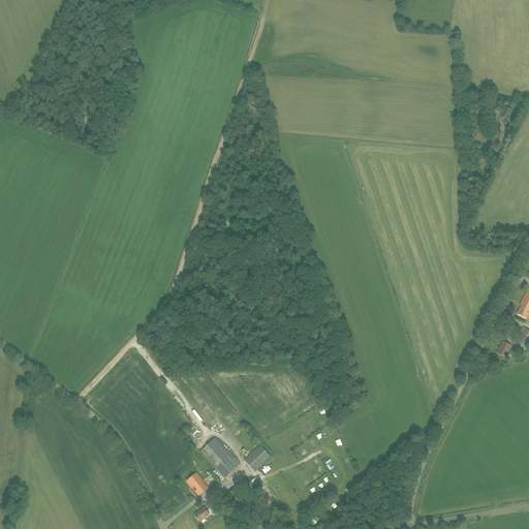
[(500,116),(508,120),(512,111),(500,105),(498,110),(501,111),(500,112),(502,113),(500,116)]
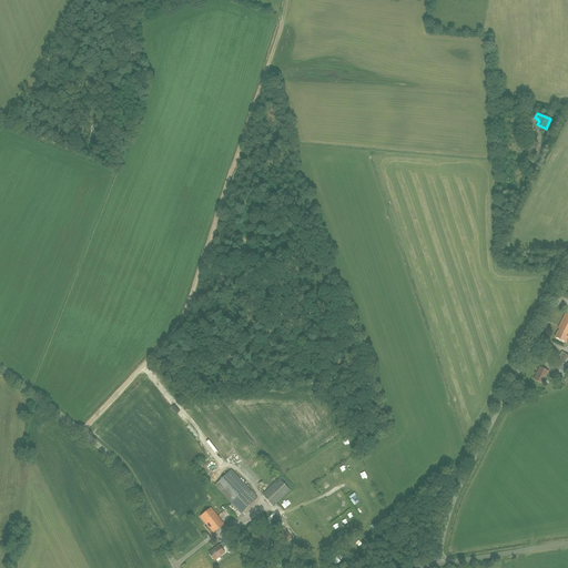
[(537,148),(529,144),(523,158),(530,161),(537,148)]
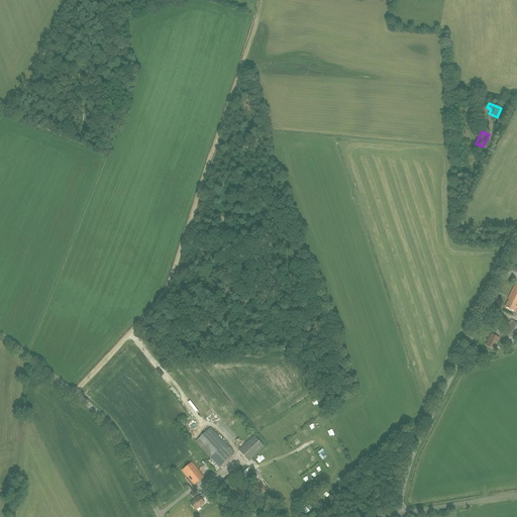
[(516,284),(508,299),(509,300),(505,307),(514,312),(516,305),(516,284)]
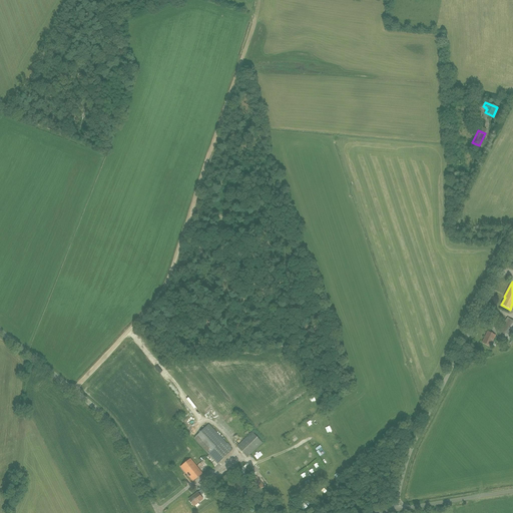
[(497,333),(509,341),(512,335),(512,322),(508,318),(497,333)]
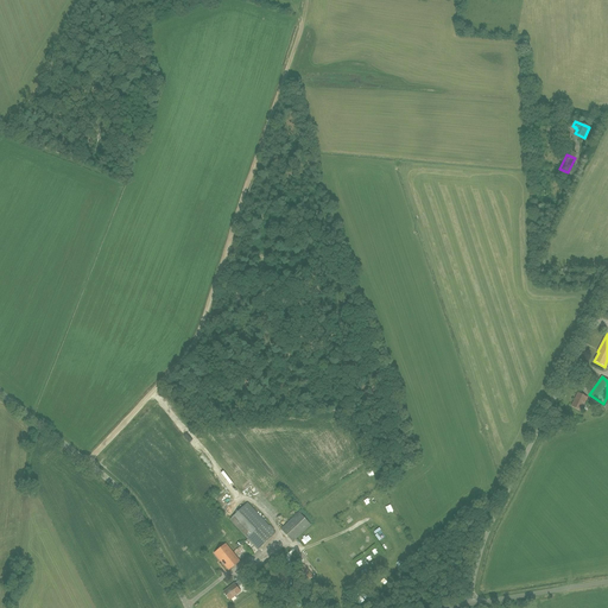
[(577,394),(572,407),(582,411),(587,398),(577,394)]
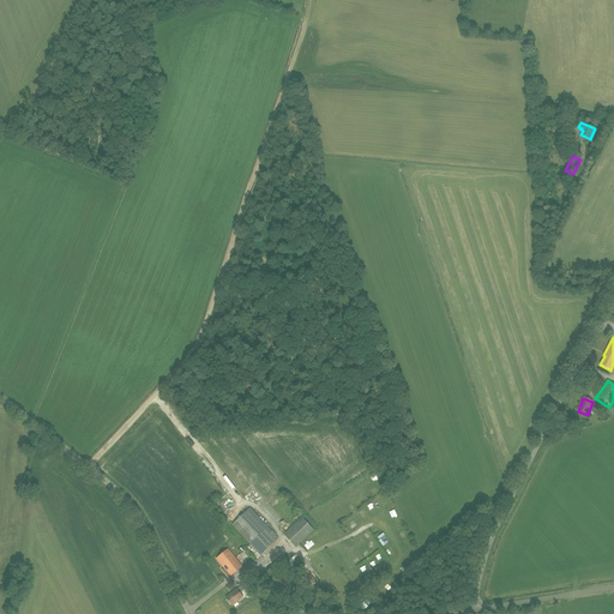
[(233,524),(251,545),(260,555),(278,539),(250,509),(233,524)]
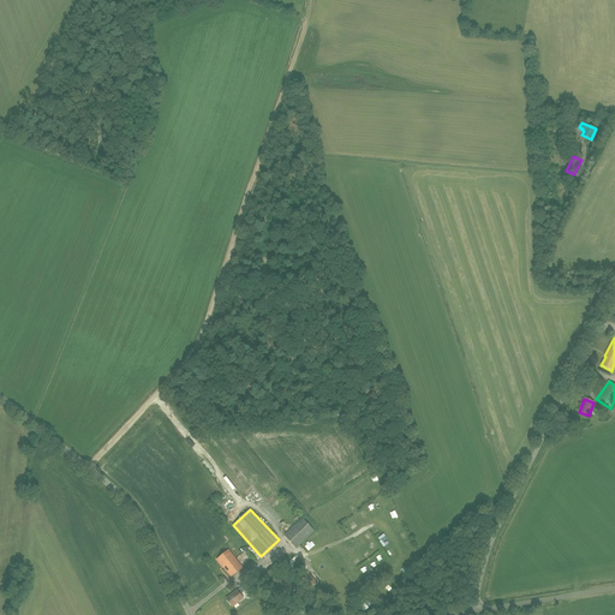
[(297,548),(315,531),(303,518),(285,536),(297,548)]
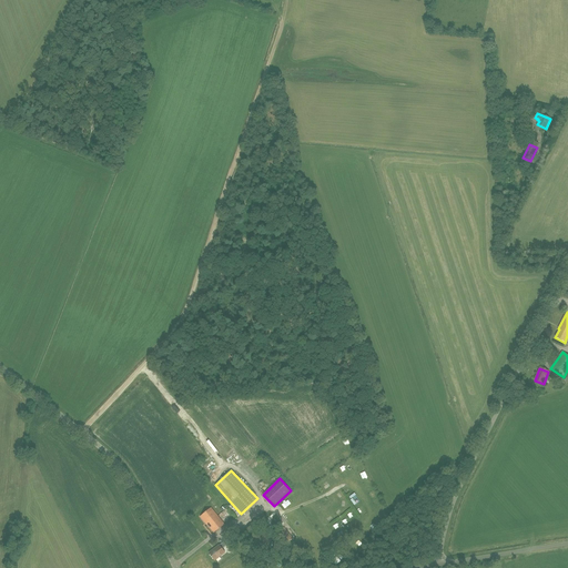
[(224,525),(211,508),(200,517),(208,526),(209,525),(214,533),(224,525)]
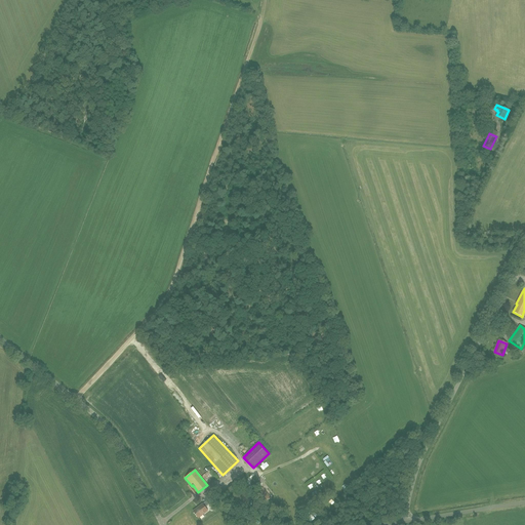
[(207,483),(213,478),(207,472),(201,476),(207,483)]
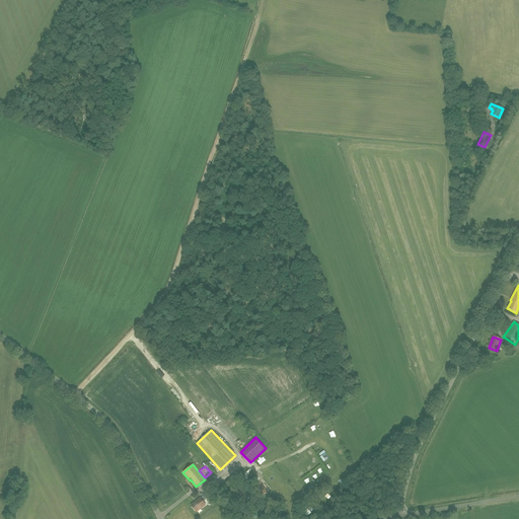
[(238,472),(233,476),(224,486),(239,503),(249,494),(238,482),(243,477),(238,472)]
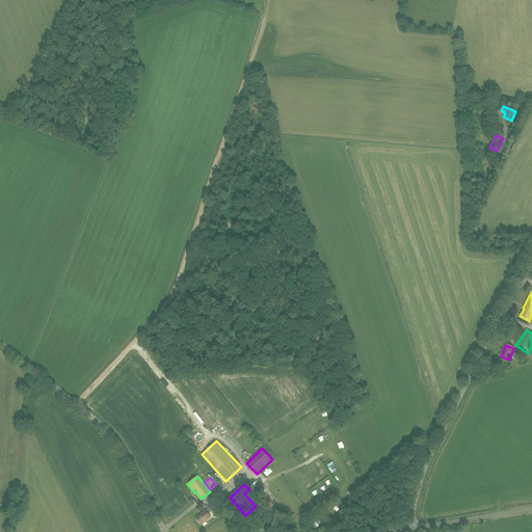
[(274,504),(266,495),(259,501),(267,511),(274,504)]
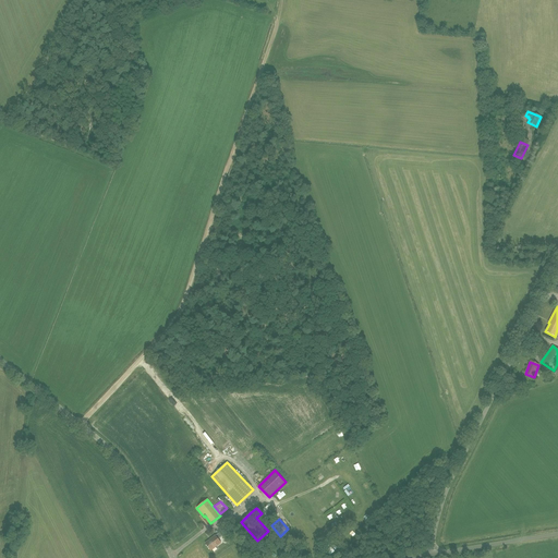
[(221,543),(216,536),(206,544),(211,550),(221,543)]
